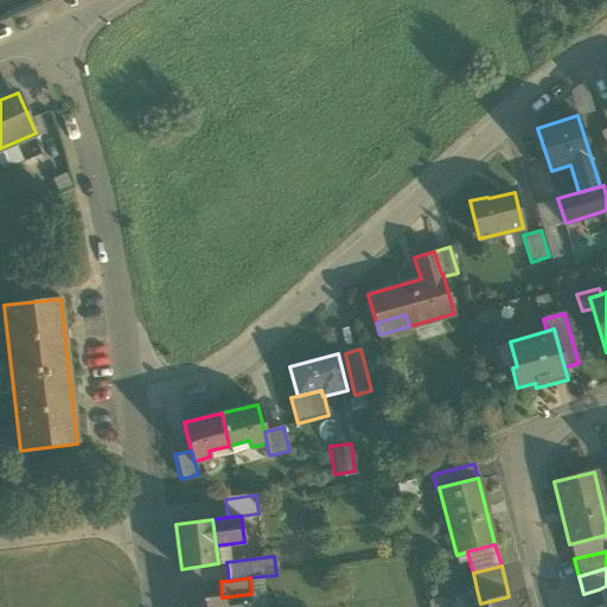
[(249,594),(250,606),(254,606),(266,606),(264,592),(251,594),(249,594)]
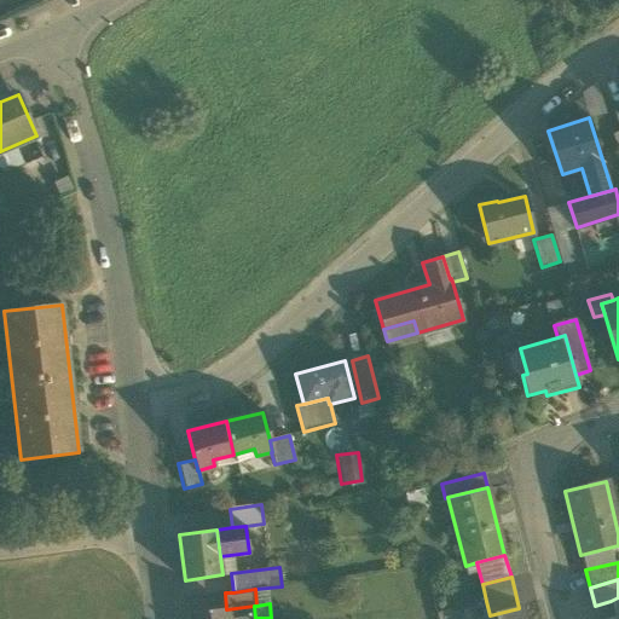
[(187,613),(187,618),(255,618),(254,606),(226,609),(187,613)]
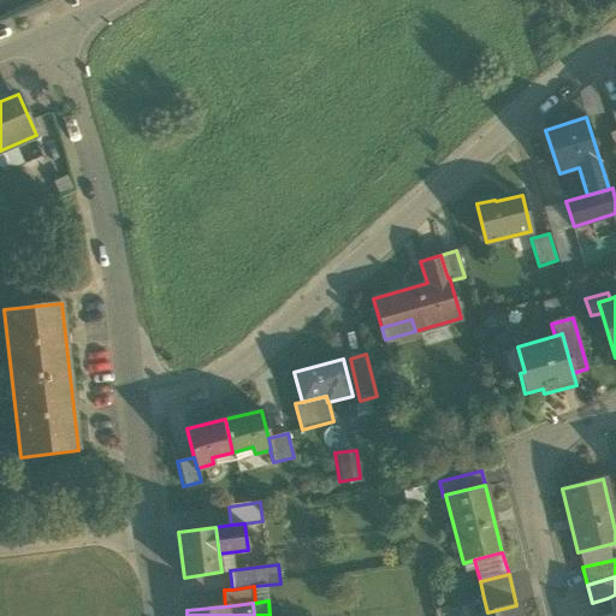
[(478,615),(521,615),(519,604),(516,605),(487,612),(478,615)]
